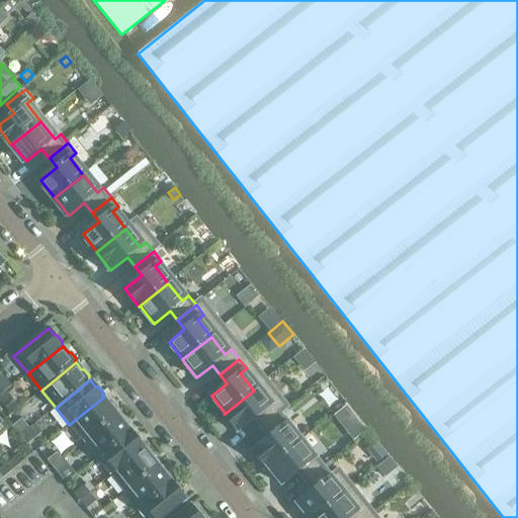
[(263,428),(281,413),(274,404),(268,409),(254,391),(225,414),(239,432),(255,419),(262,428),(263,428)]
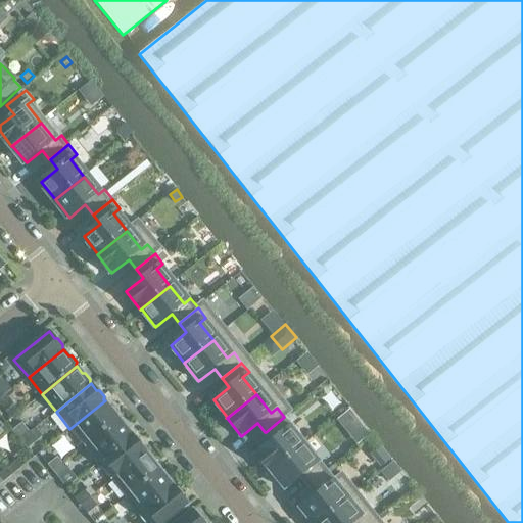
[(6,395),(0,400),(0,405),(5,411),(13,405),(6,395)]
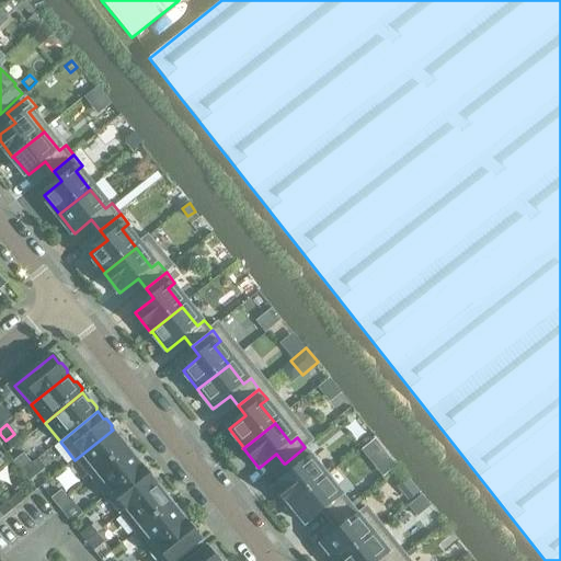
[(75,460),(90,478),(127,448),(126,446),(126,443),(121,437),(118,436),(113,430),(75,460)]
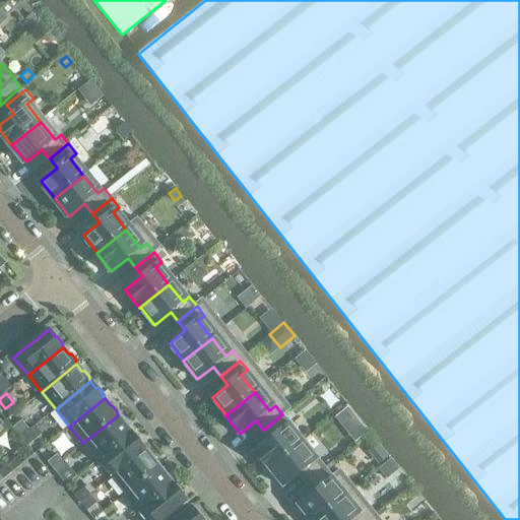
[(271,439),(254,452),(268,470),(298,447),(284,429),(290,424),(282,414),(264,430),(271,439)]
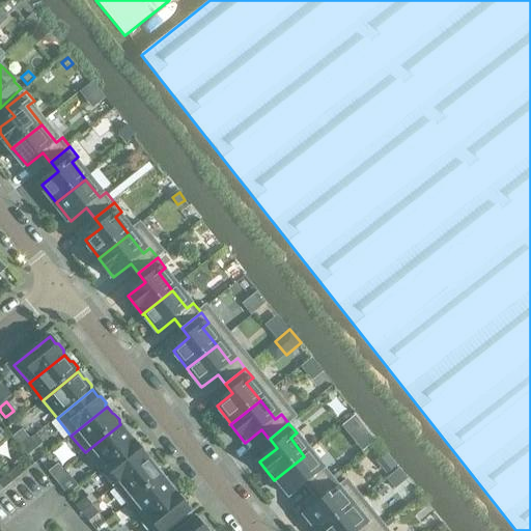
[(120,424),(85,452),(99,470),(134,442),(129,435),(130,431),(124,426),(121,425),(120,424)]
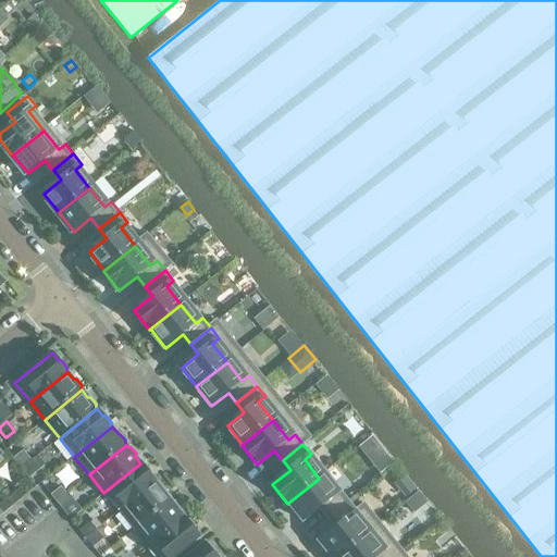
[(22,468),(32,460),(24,449),(13,458),(22,468)]
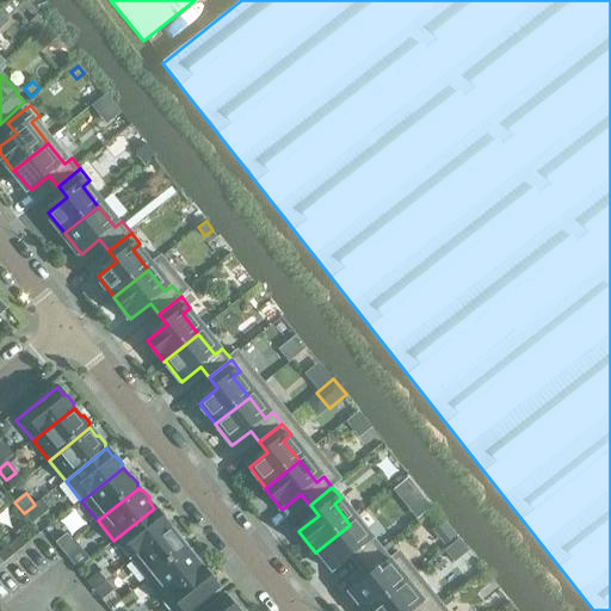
[(35,505),(23,514),(30,522),(41,513),(35,505)]
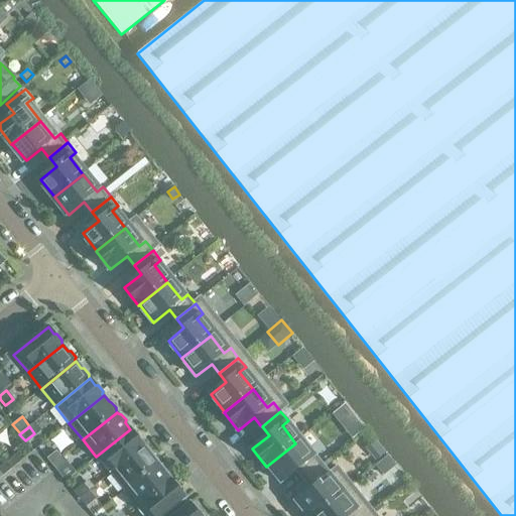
[(96,457),(110,474),(144,445),(139,439),(139,436),(135,431),(132,430),(130,429),(96,457)]
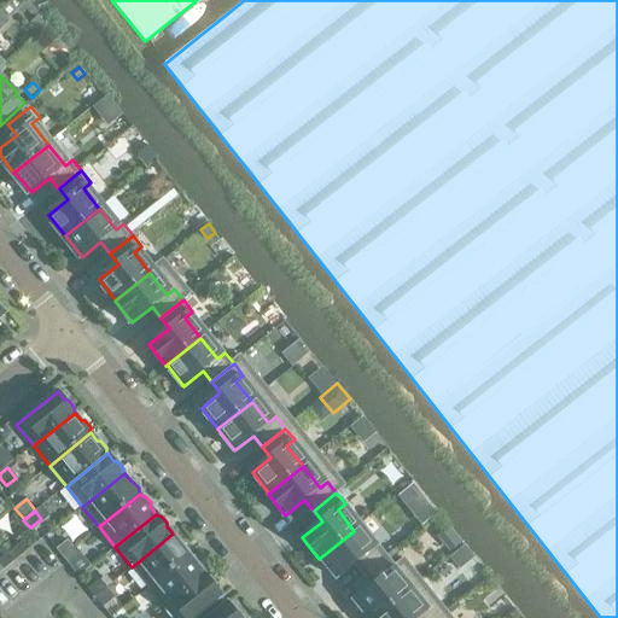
[(320,559),(337,578),(356,564),(365,575),(388,557),(378,546),(371,552),(354,531),(319,559),(320,559)]
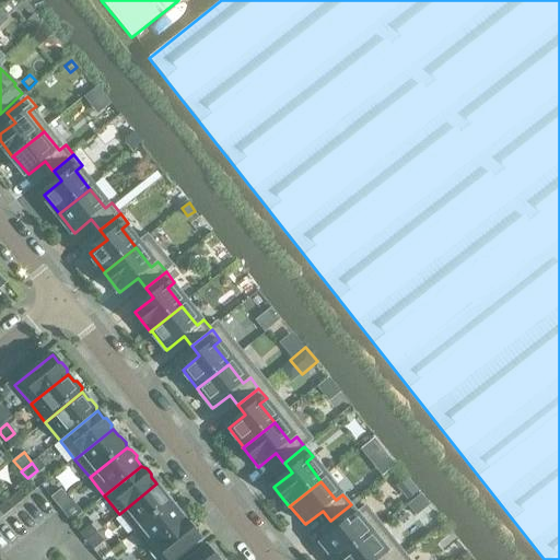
[(156,483),(119,514),(133,533),(172,502),(166,496),(166,492),(161,486),(158,486),(156,483)]
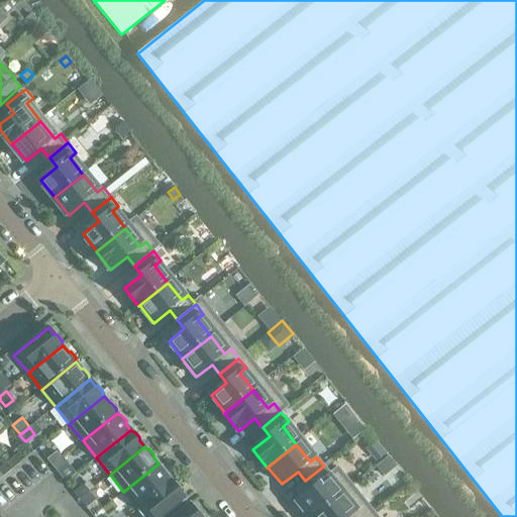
[(53,466),(62,457),(57,451),(47,459),(53,466)]
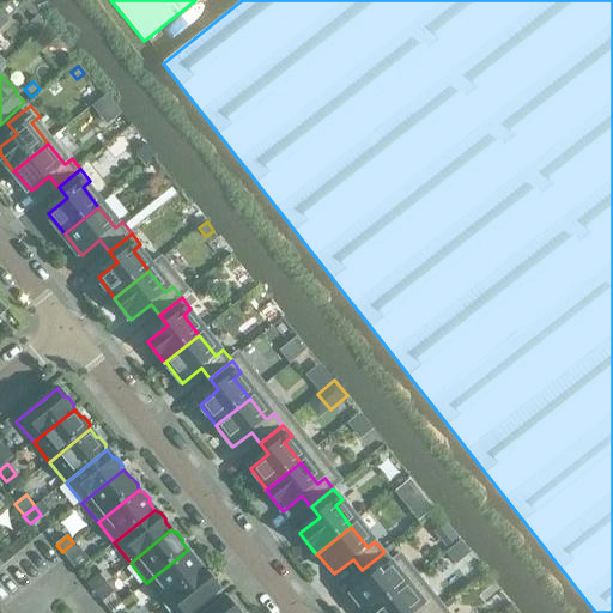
[(20,539),(8,548),(14,556),(26,547),(20,539)]
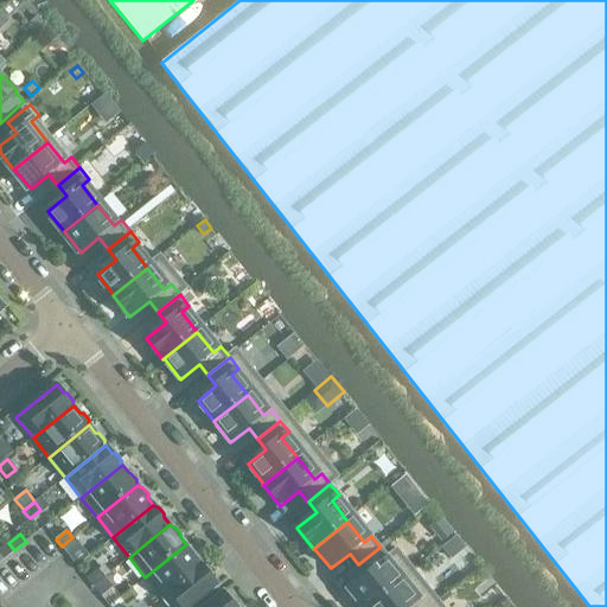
[(78,545),(72,537),(62,547),(68,554),(78,545)]
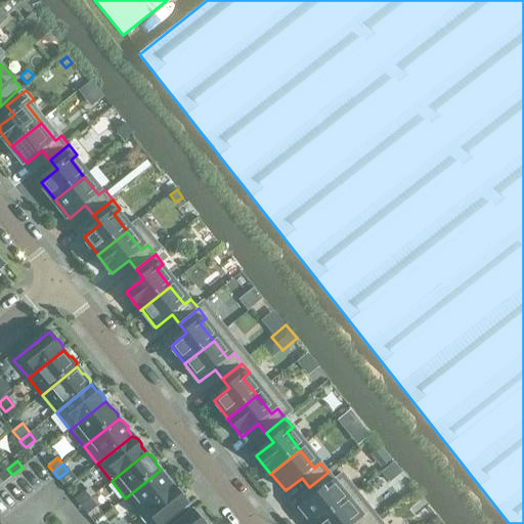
[(0,479),(3,483),(12,475),(7,469),(0,474),(0,479)]
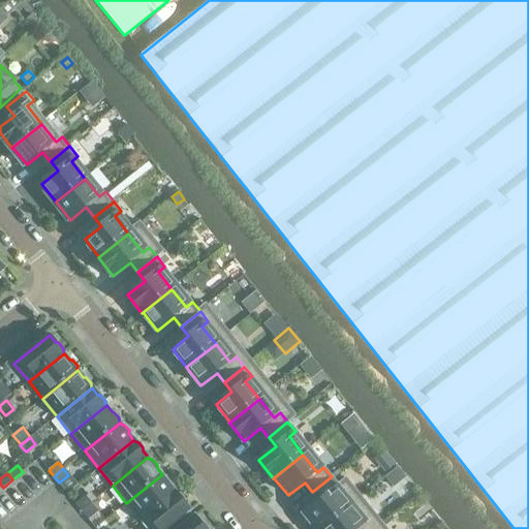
[(162,474),(126,503),(141,521),(176,492),(170,486),(170,483),(166,476),(163,476),(162,474)]
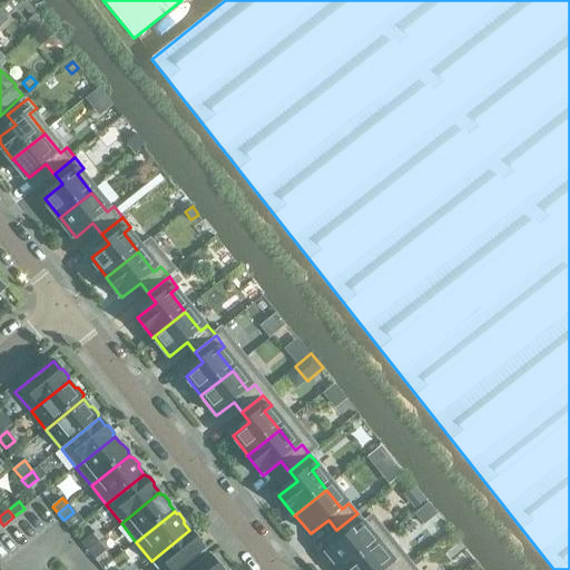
[(338,569),(346,569),(373,549),(359,530),(365,524),(357,513),(336,530),(344,540),(326,554),(338,569)]
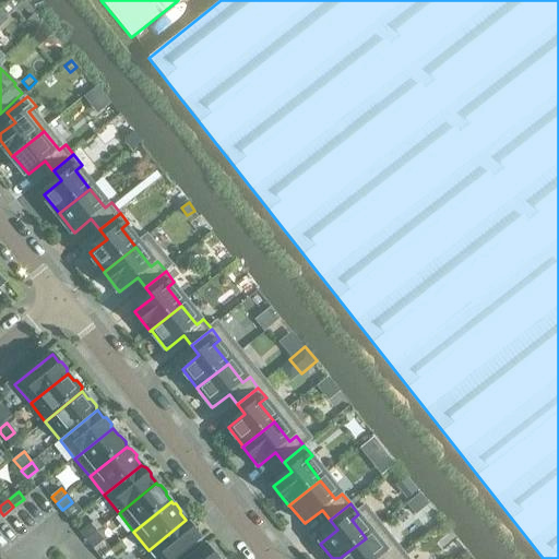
[(186,520),(149,550),(155,558),(176,558),(201,539),(195,532),(195,528),(190,522),(187,522),(186,520)]
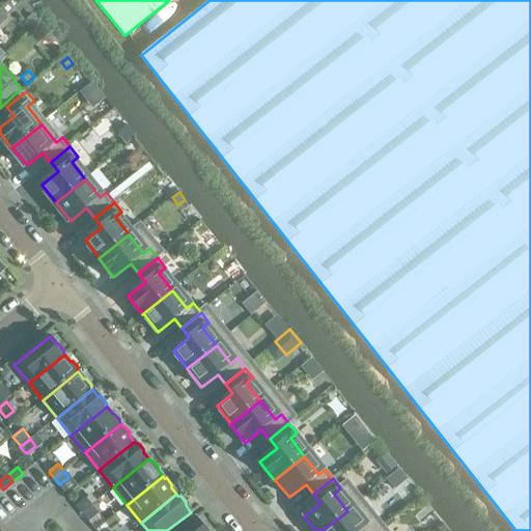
[(86,498),(76,506),(81,513),(91,505),(86,498)]
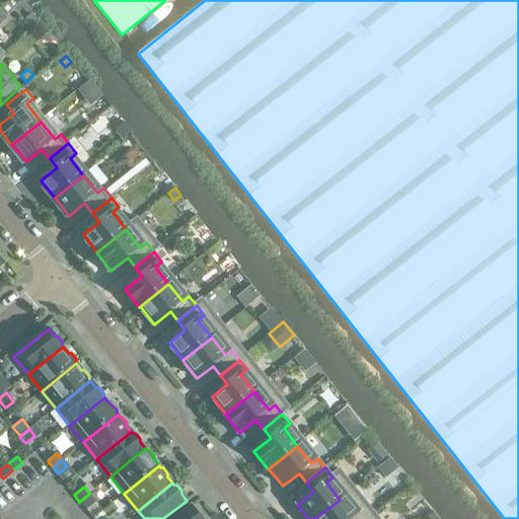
[(96,502),(89,494),(79,502),(86,510),(96,502)]
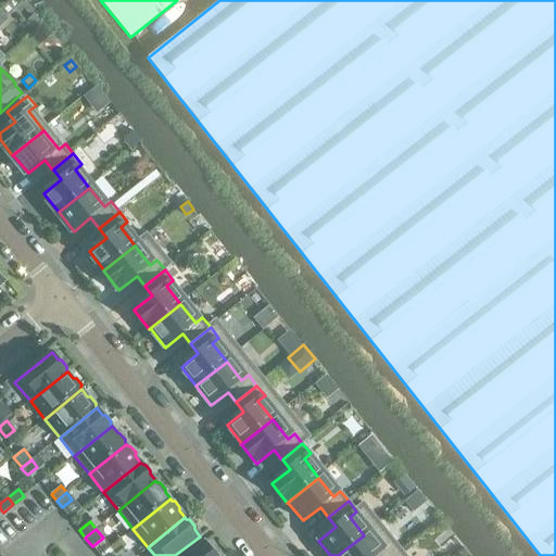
[(338,555),(391,555),(386,548),(379,554),(364,535),(338,555)]
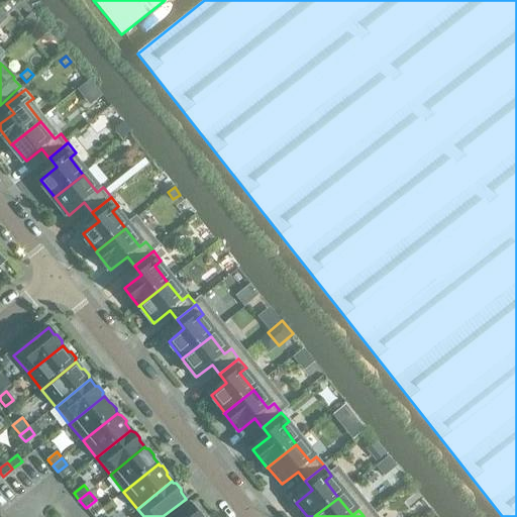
[(196,511),(190,504),(174,516),(203,516),(199,511),(196,511)]
